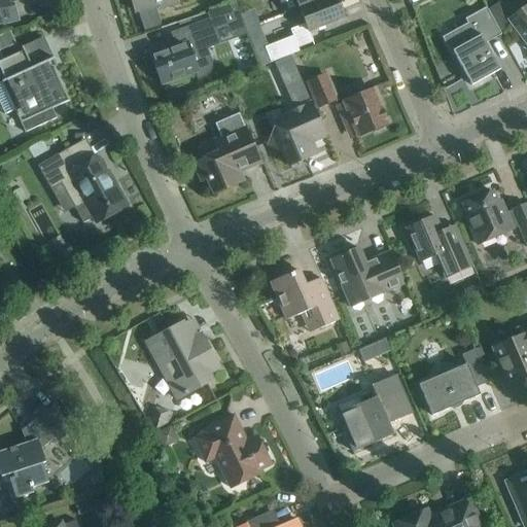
[(0,0),(0,25),(1,25),(0,20),(0,8),(12,5),(11,1),(14,0),(0,0)]
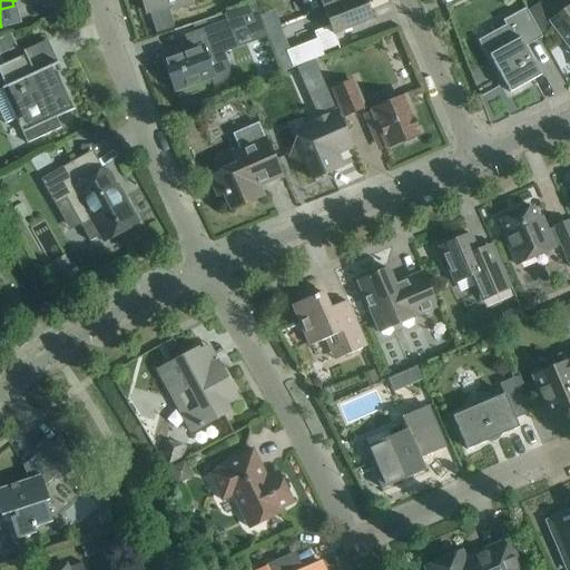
[(190,0),(141,0),(147,13),(173,6),(174,9),(193,3),(190,0)]
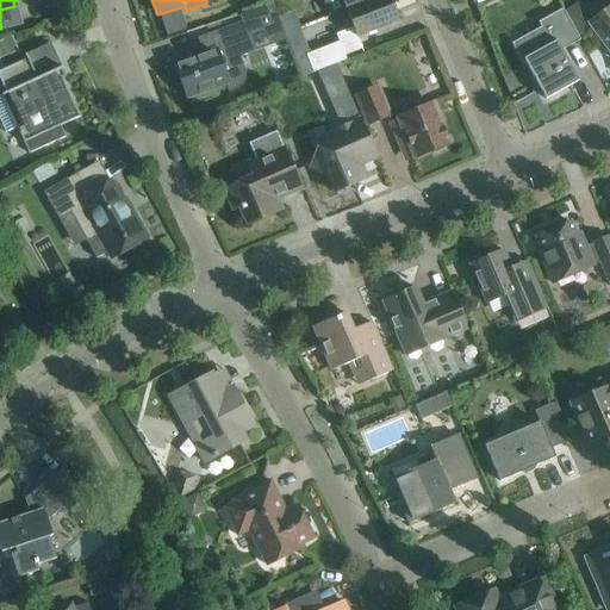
[(346,10),(368,0),(322,0),(329,16),(346,10)]
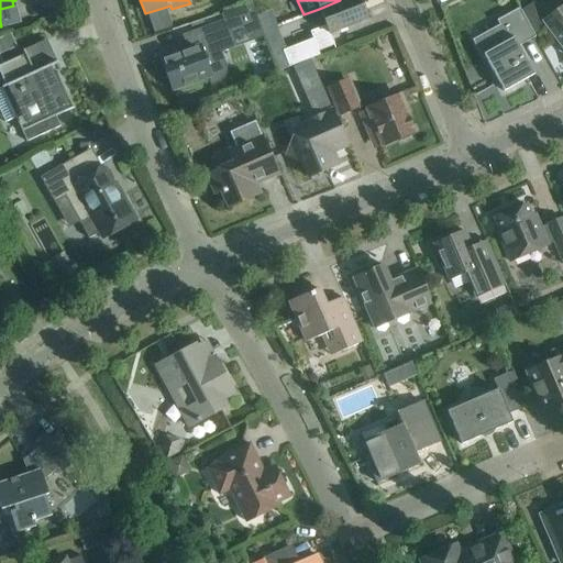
[(360,0),(340,0),(319,9),(326,25),(310,32),(318,52),(334,45),(330,33),(367,19),(360,0)]
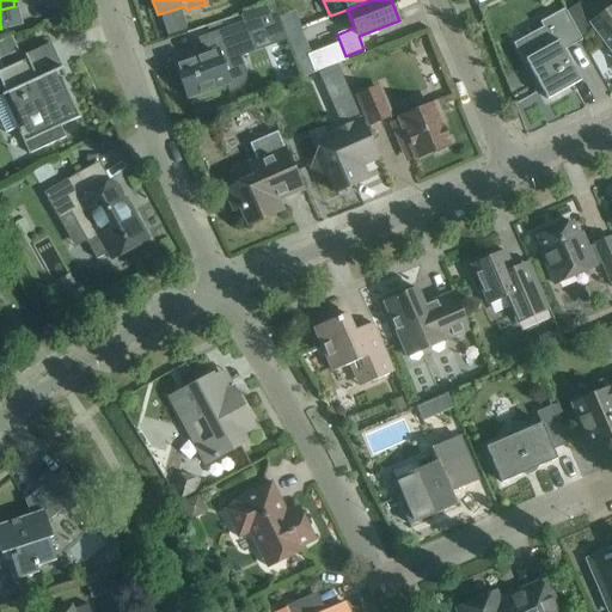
[(208,53),(175,66),(188,98),(209,90),(227,84),(230,90),(239,87),(242,85),(244,81),(245,78),(245,74),(238,57),(248,55),(257,50),(252,35),(265,30),(268,38),(283,34),(274,5),(240,16),(244,24),(237,26),(236,24),(225,29),(202,37),(208,53)]
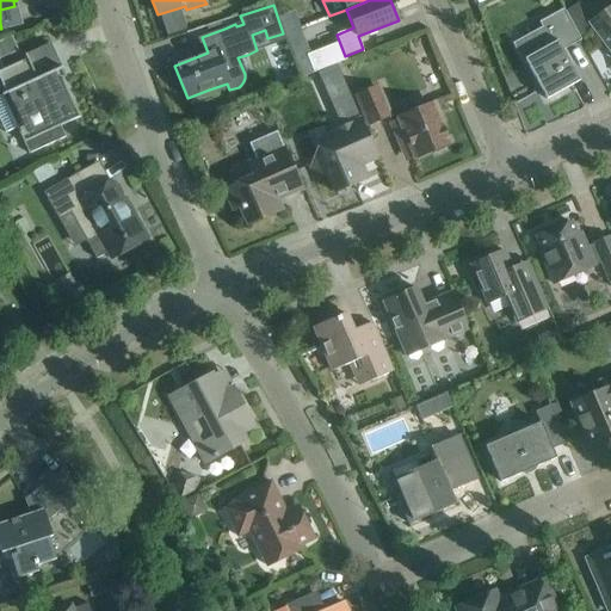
[(610,7),(590,24),(604,43),(610,51),(610,7)]
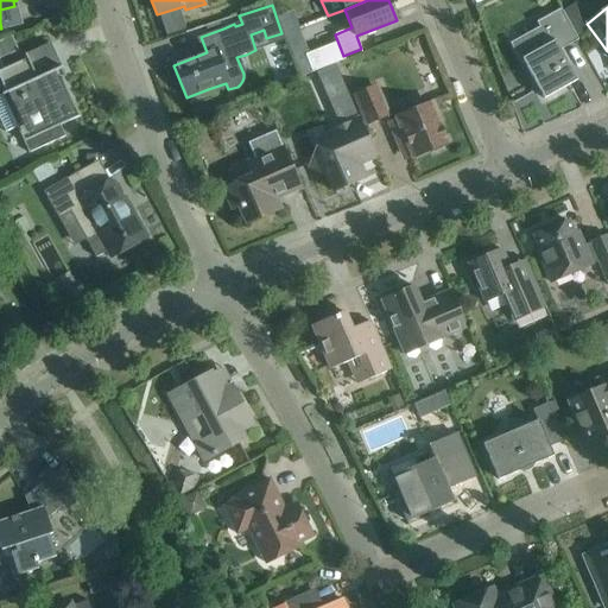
[(536,40),(540,49),(521,59),(544,99),(577,81),(561,50),(578,40),(561,8),(536,23),(544,36),(536,40)]
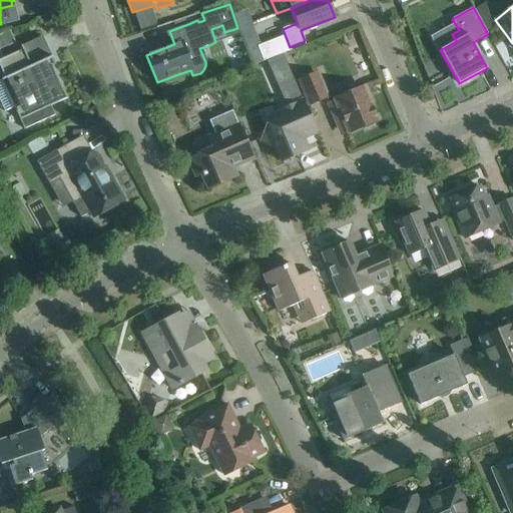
[(9,33),(0,37),(0,50),(15,44),(9,33)]
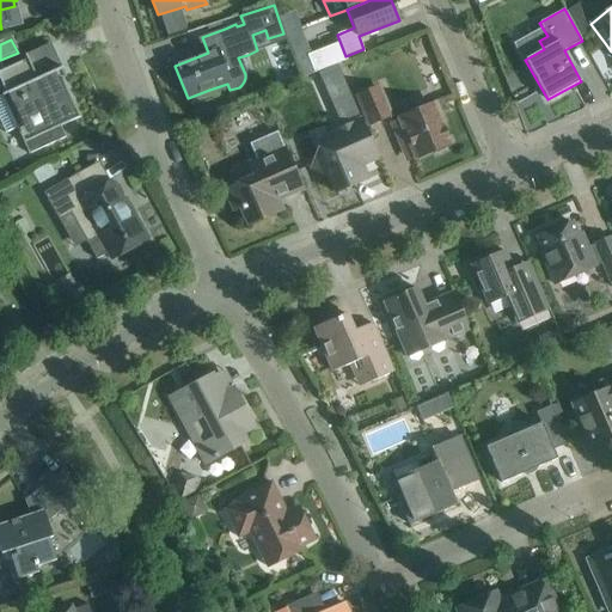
[(338,41),(306,54),(312,71),(346,57),(338,41)]
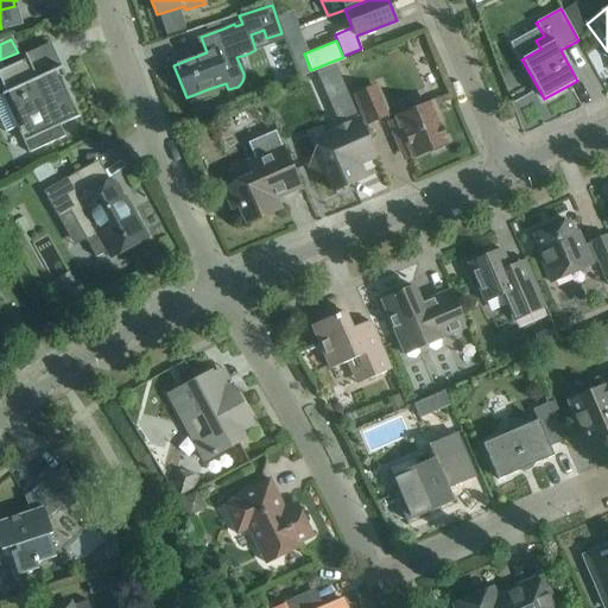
[(5,69),(0,70),(0,80),(6,93),(1,95),(24,143),(29,153),(65,137),(59,126),(80,116),(58,70),(62,69),(61,68),(50,45),(50,44),(25,55),(26,59),(5,69)]
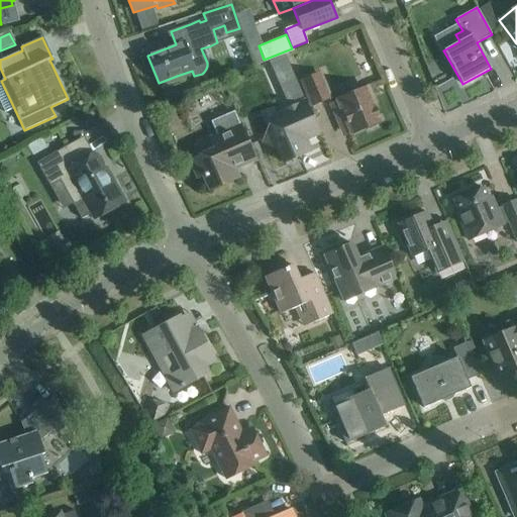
[(274,75),(291,68),(285,56),(268,63),(274,75)]
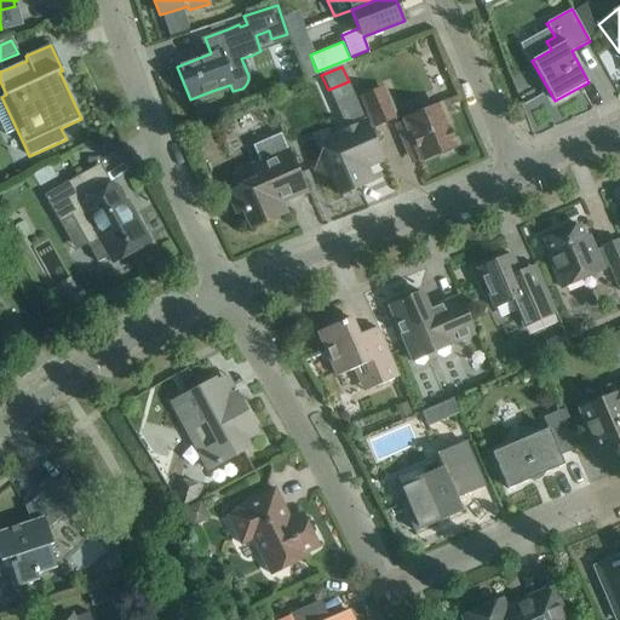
[(383,87),(363,96),(377,125),(396,116),(383,87)]
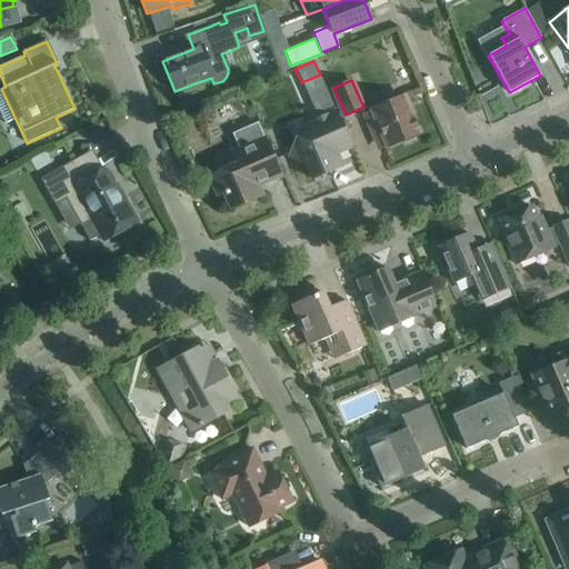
[(362,115),(367,126),(376,146),(386,142),(388,147),(418,133),(403,97),(382,106),(372,110),(362,115)]
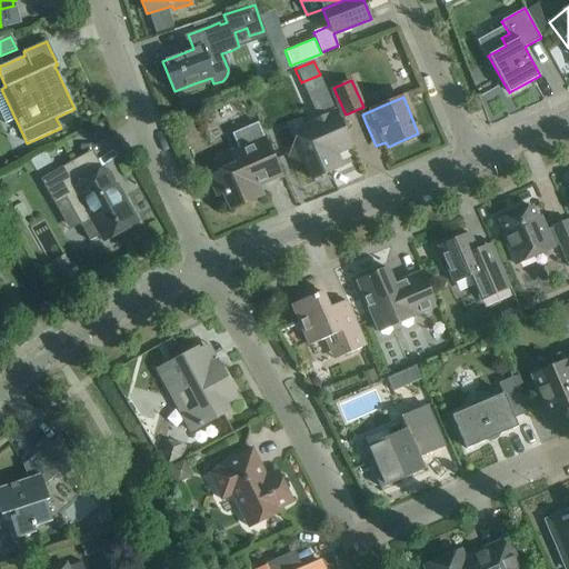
[(351,148),(342,128),(335,111),(307,123),(312,136),(295,143),(289,158),(303,163),(311,180),(342,167),(337,155),(351,148)]
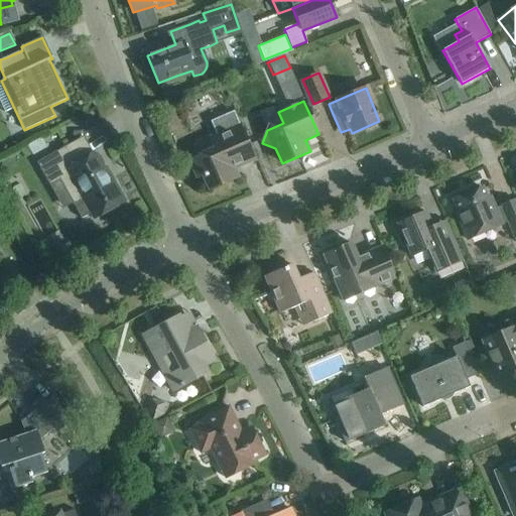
[(219,135),(240,125),(234,111),(210,122),(216,136),(219,135)]
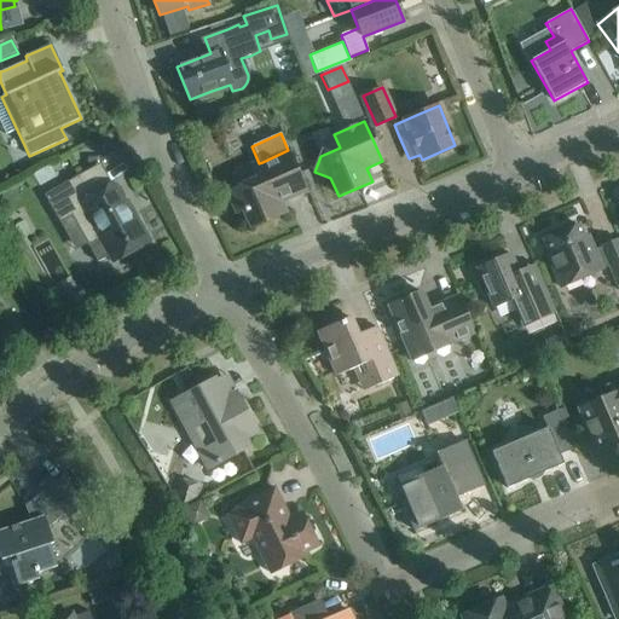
[(283,201),(305,191),(288,150),(262,162),(268,175),(229,192),(237,212),(243,209),(252,227),(284,213),(278,200),(282,197),(283,201)]
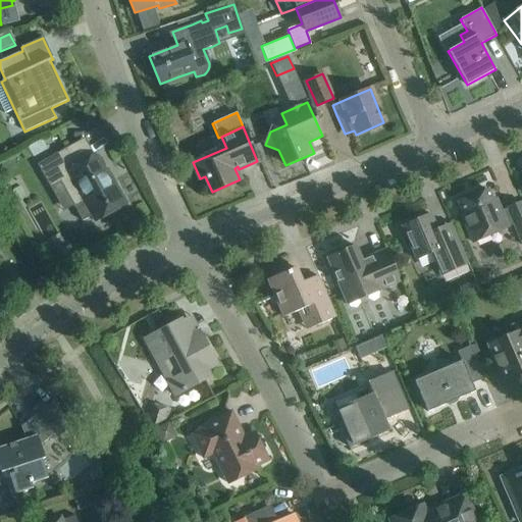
[(42,140),(28,147),(33,157),(47,149),(42,140)]
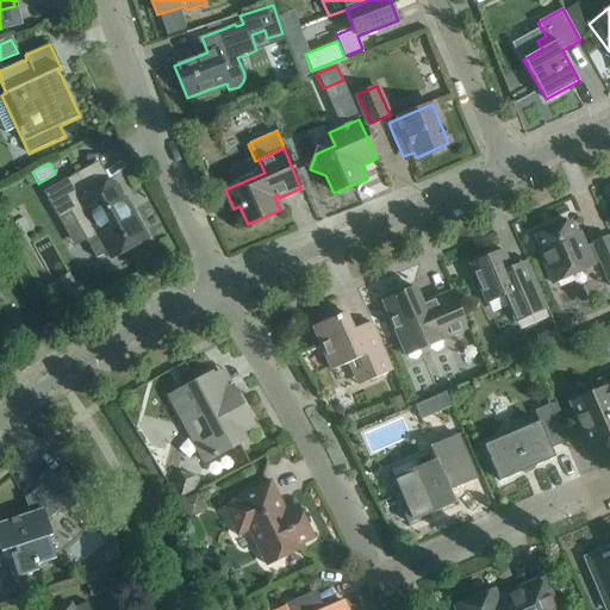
[(55,185),(43,192),(58,219),(70,212),(86,241),(95,259),(107,253),(124,243),(128,249),(148,238),(132,211),(128,213),(111,181),(106,184),(95,163),(75,174),(55,185)]
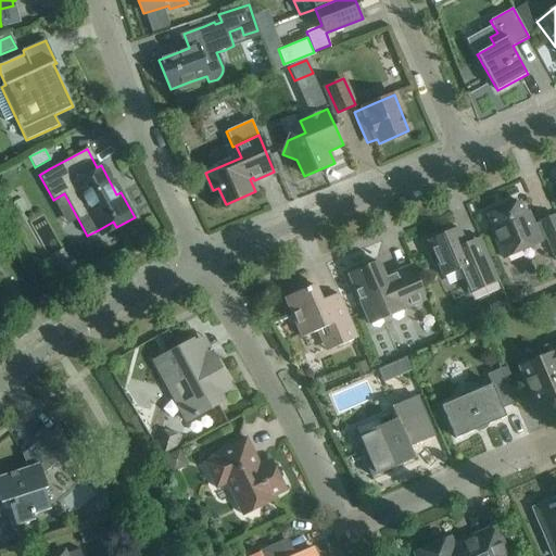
[(555,258),(555,215),(555,214),(529,226),(519,202),(488,215),(494,230),(492,231),(504,258),(547,239),(555,258)]
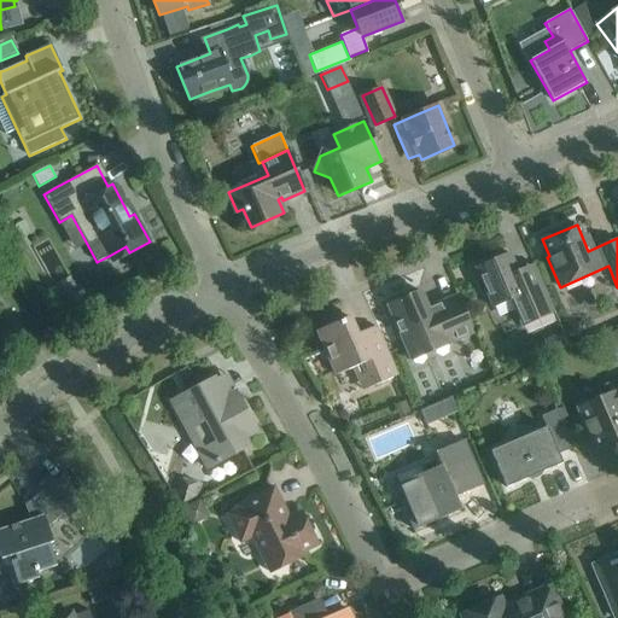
[(509,254),(476,268),(493,308),(511,299),(522,326),(555,312),(540,279),(523,285),(509,254)]
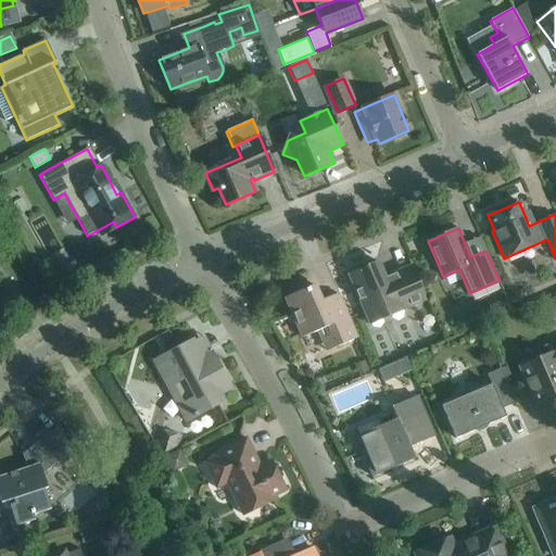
[(370,325),(428,300),(421,286),(413,265),(395,273),(395,274),(386,278),(378,262),(349,275),(370,325)]
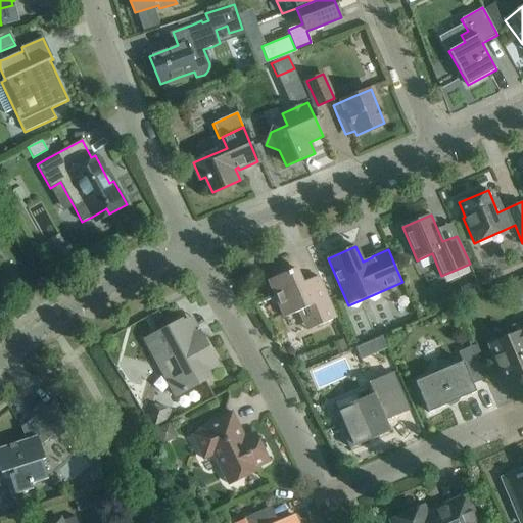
[(298,312),(302,320),(306,331),(336,319),(336,320),(338,319),(320,277),(302,284),(296,269),(269,281),(283,318),(298,312)]
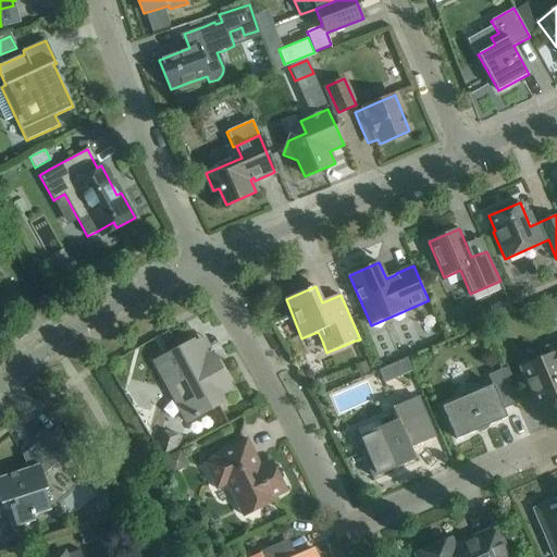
[(556,300),(556,299),(543,306),(546,311),(556,316),(556,313),(556,300)]
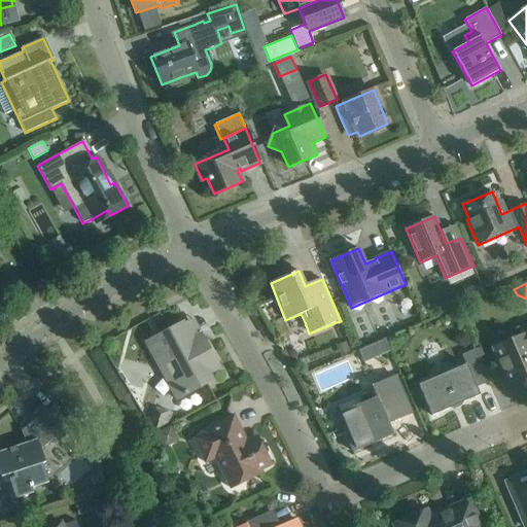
[(478,284),(464,290),(469,302),(483,295),(478,284)]
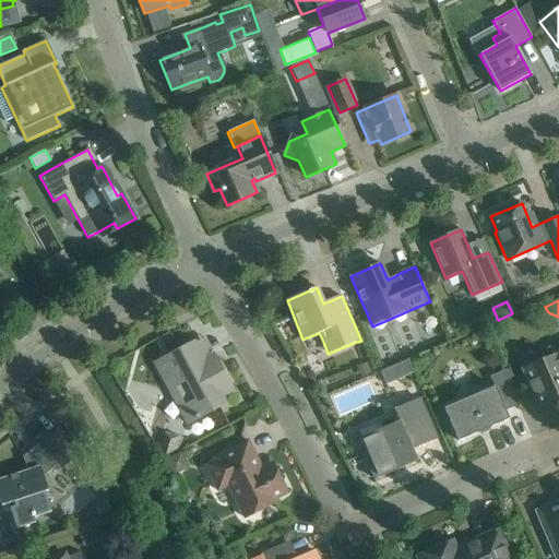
[(441,318),(443,323),(449,325),(452,319),(450,313),(443,311),(441,318)]
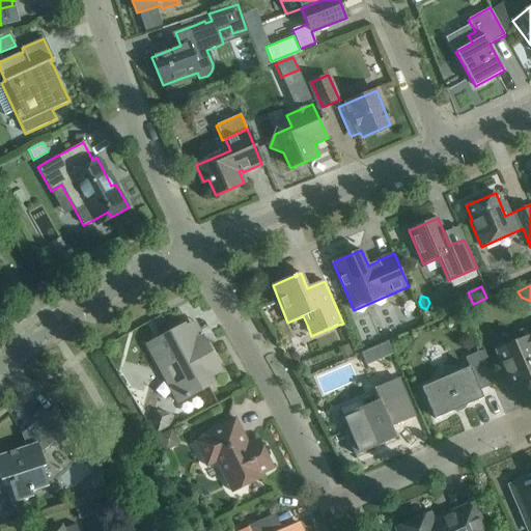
[(185,399),(196,393),(215,383),(211,376),(221,371),(206,344),(204,345),(202,342),(195,340),(192,341),(184,326),(146,345),(156,361),(162,357),(185,399)]
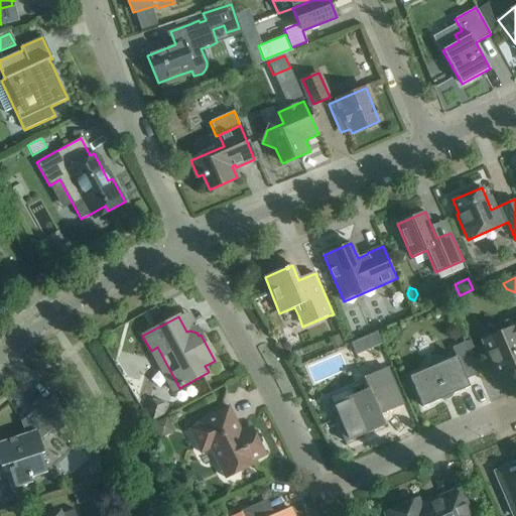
[(482,341),(490,359),(498,378),(515,369),(515,317),(505,324),(508,330),(482,341)]
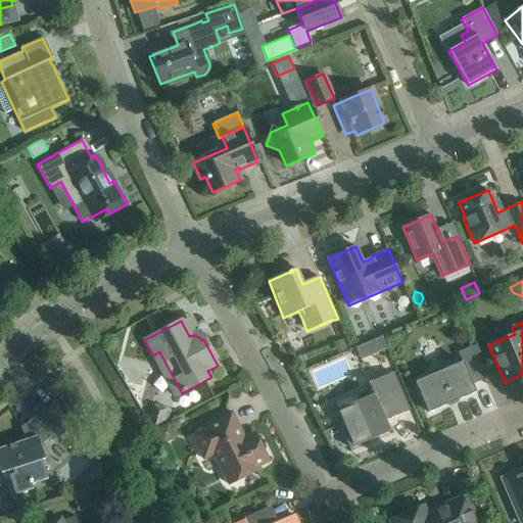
[(361,360),(387,348),(382,336),(355,347),(361,360)]
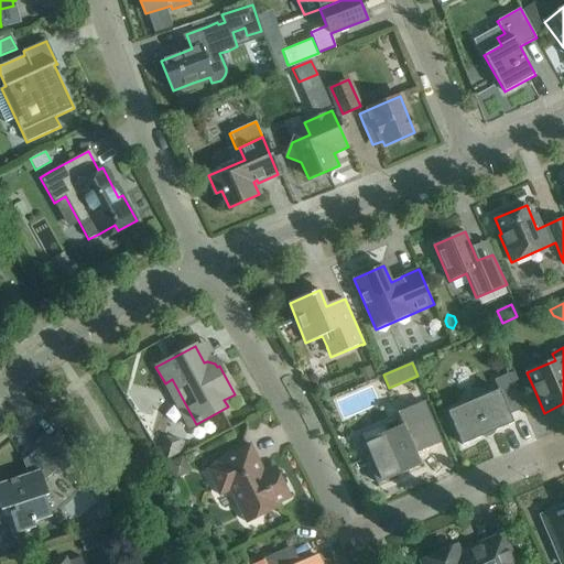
[(370,369),(360,373),(365,383),(375,379),(370,369)]
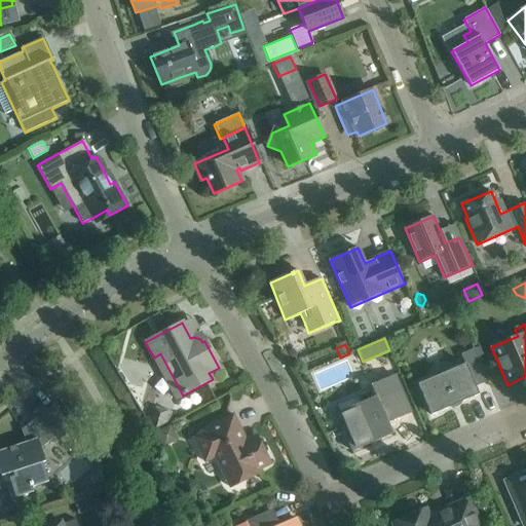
[(418,384),(423,397),(431,415),(448,408),(447,397),(455,393),(461,402),(479,395),(476,386),(488,381),(480,362),(474,348),(473,349),(461,354),(464,364),(450,370),(445,369),(441,370),(436,373),(434,377),(418,384)]
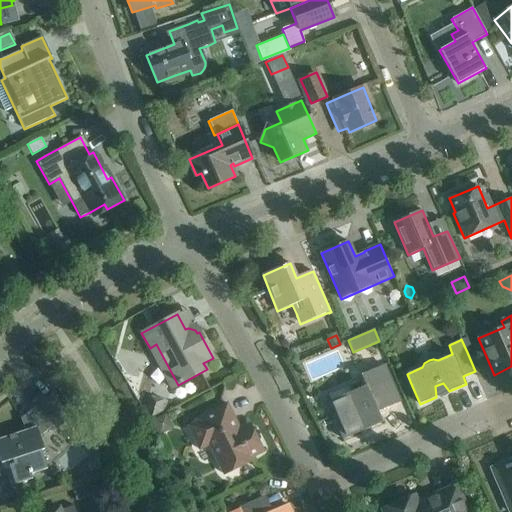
[(400,402),(392,384),(384,365),(360,375),(363,380),(347,387),(350,393),(327,403),(343,439),(382,423),(377,411),(400,402)]
